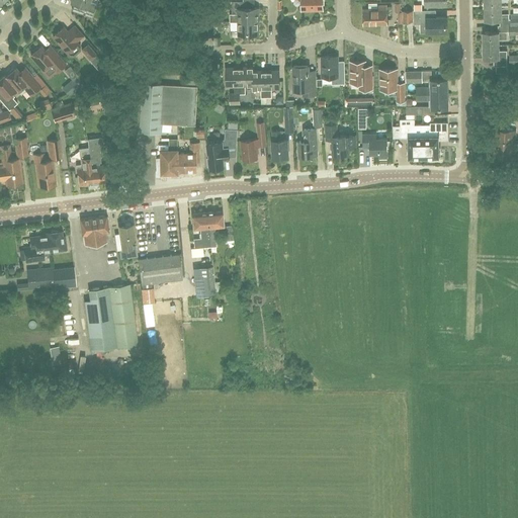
[(79,13),(92,17),(96,5),(98,5),(99,1),(98,0),(70,0),(70,1),(82,5),(79,13)]
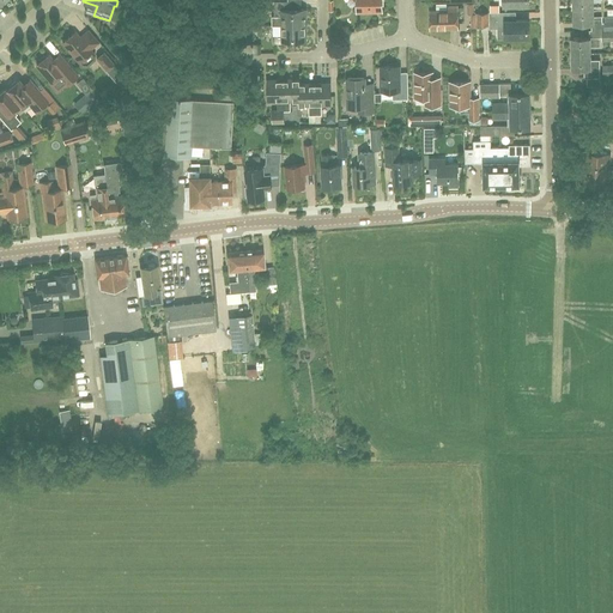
[(283,25),(305,24),(305,8),(289,10),(289,0),(274,1),(274,16),(283,16),(283,25)]
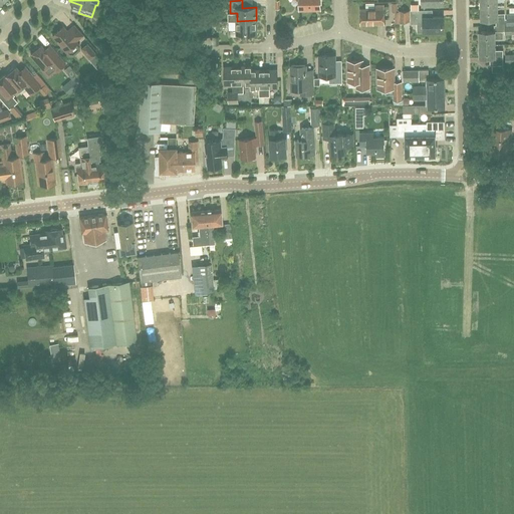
[(299,0),(300,9),(320,8),(319,0),(299,0)]
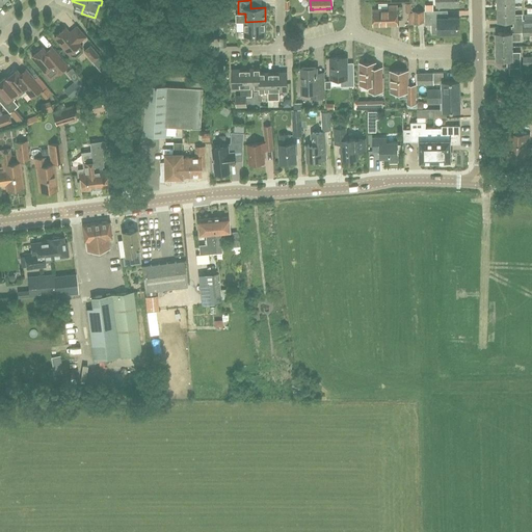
[(373,24),(398,24),(398,6),(389,6),(389,9),(373,10),(373,24)]
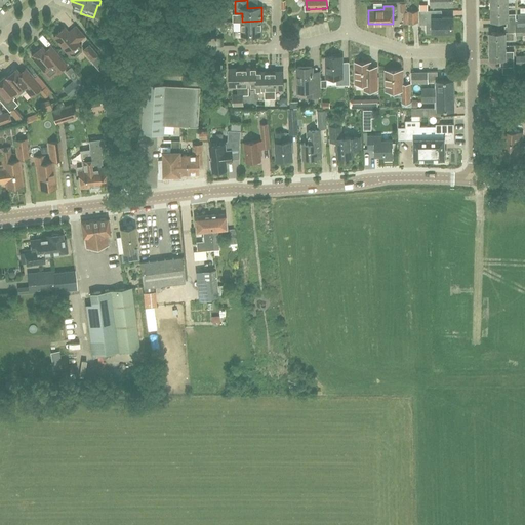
[(492,21),(516,19),(516,14),(509,14),(508,7),(491,7),(492,21)]
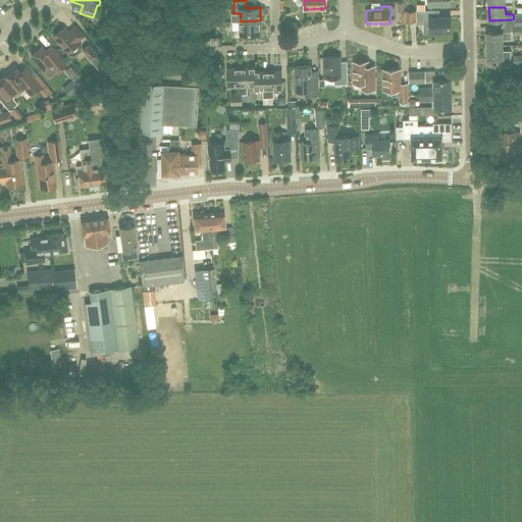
[(430,32),(450,31),(450,17),(438,17),(438,10),(417,10),(417,22),(430,22),(430,32)]
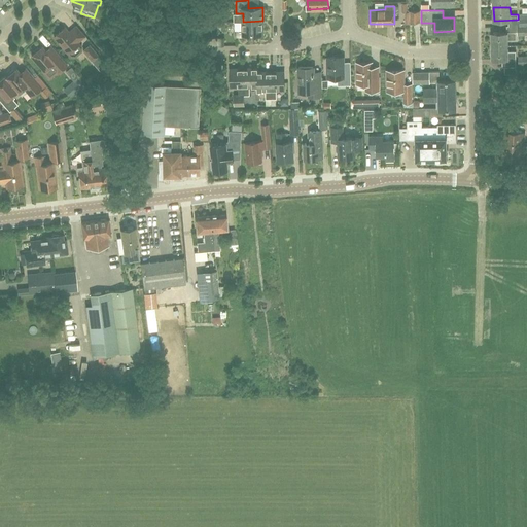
[(409,11),(409,27),(410,27),(410,22),(420,22),(420,11),(410,11),(409,11)]
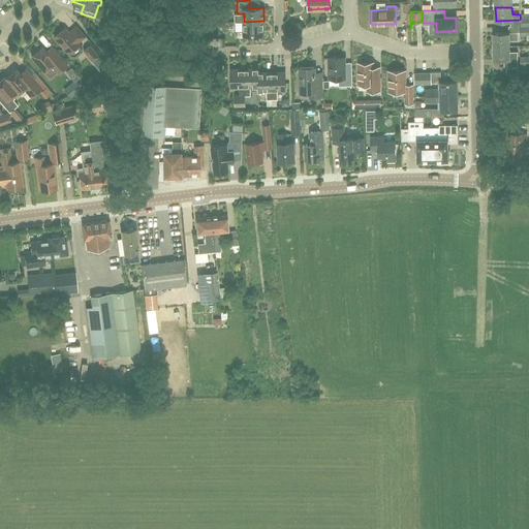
[(245,35),(263,35),(263,21),(244,22),(244,30),(238,30),(238,37),(245,37),(245,35)]
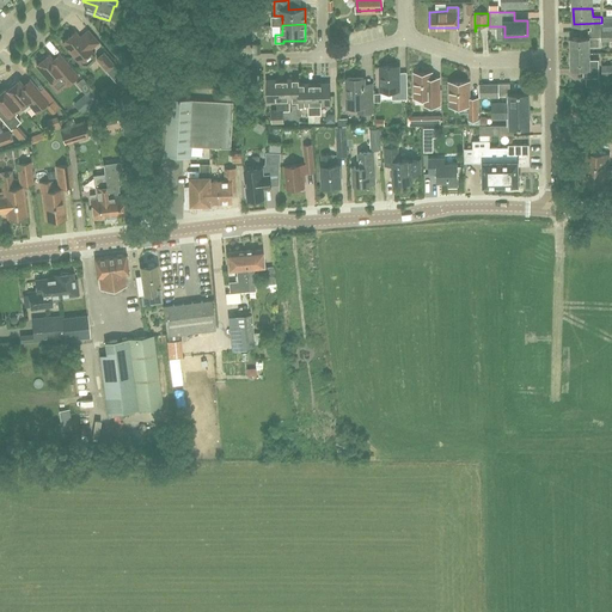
[(240,42),(252,42),(251,26),(240,26),(240,42)]
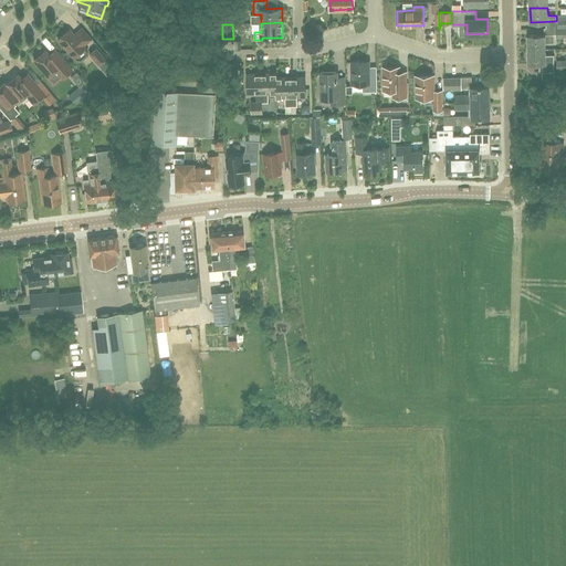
[(565,28),(558,28),(555,28),(555,38),(565,37),(565,28)]
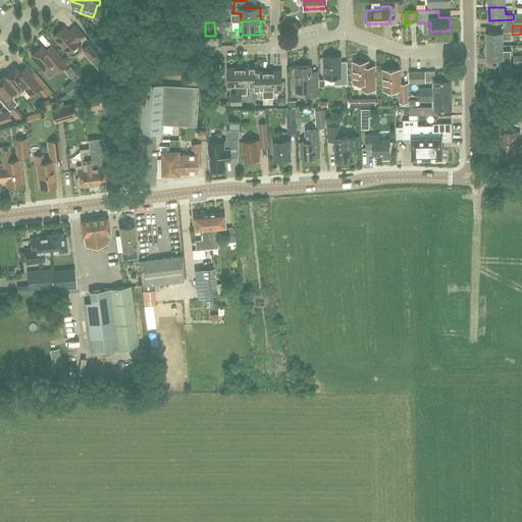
[(68,33),(63,28),(53,36),(70,55),(74,56),(81,51),(81,47),(76,42),(84,36),(75,27),(68,33)]
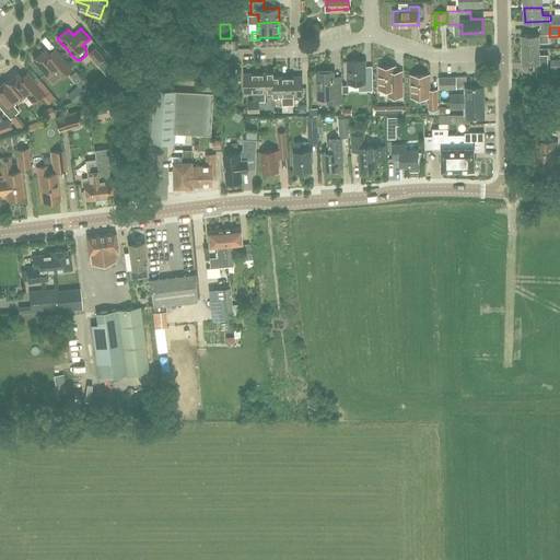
[(523,49),(539,49),(539,43),(548,43),(548,35),(539,36),(539,35),(522,35),(523,49)]
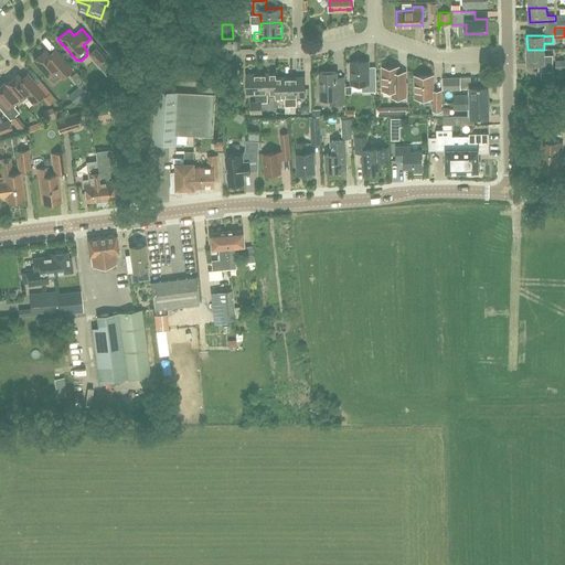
[(113,68),(105,59),(96,49),(89,54),(106,74),(113,68)]
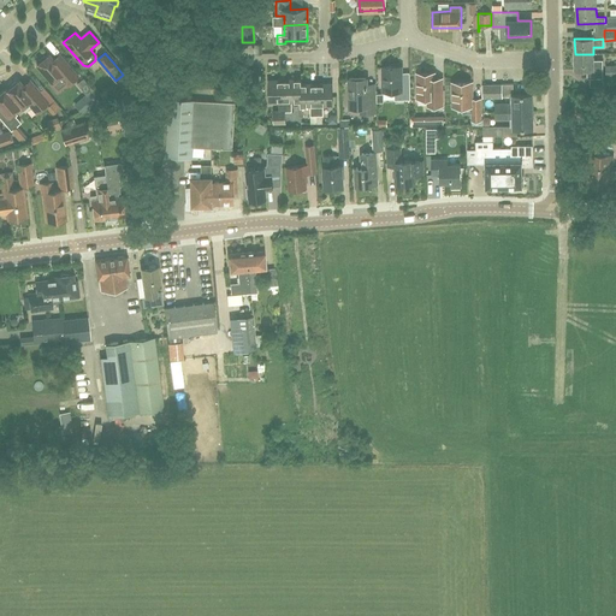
[(78,76),(69,65),(59,54),(53,60),(48,54),(46,57),(43,57),(40,60),(40,63),(36,65),(52,82),(49,84),(57,93),(66,86),(78,76)]
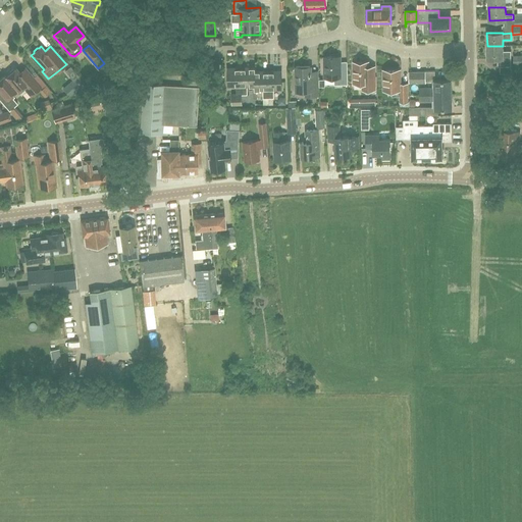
[(511,66),(511,58),(511,51),(503,51),(503,46),(487,46),(487,59),(498,59),(498,66),(511,66)]
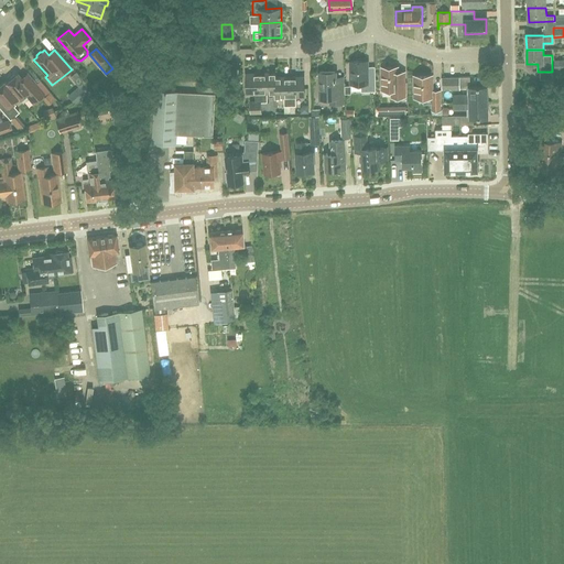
[(563,60),(554,61),(554,69),(563,68),(563,60)]
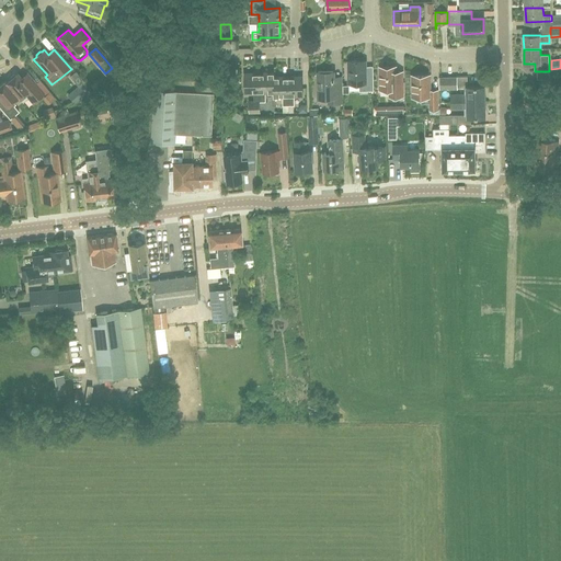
[(366,77),(365,66),(365,60),(348,60),(350,83),(359,82),(359,91),(374,90),(374,77),(366,77)]
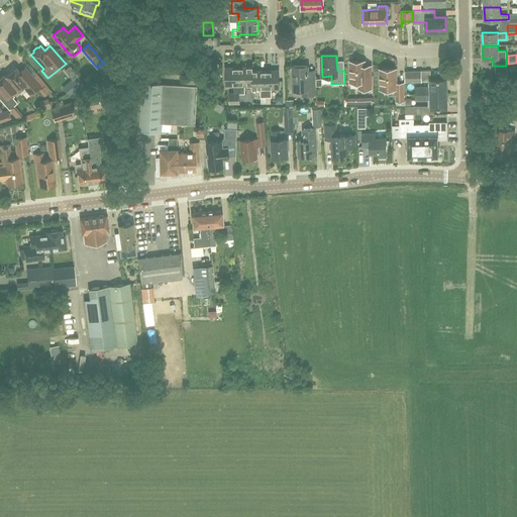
[(372,88),(372,76),(372,66),(365,66),(365,62),(350,62),(350,82),(358,82),(358,89),(372,88)]
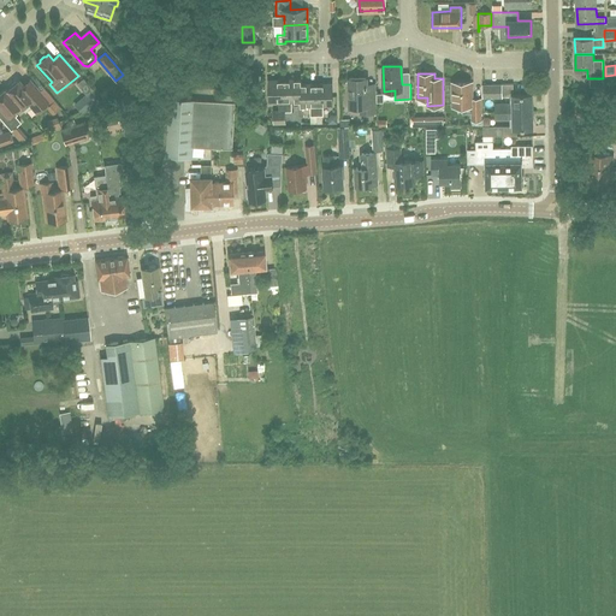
[(360,113),(375,113),(375,96),(367,96),(366,78),(349,78),(350,107),(360,107),(360,113)]
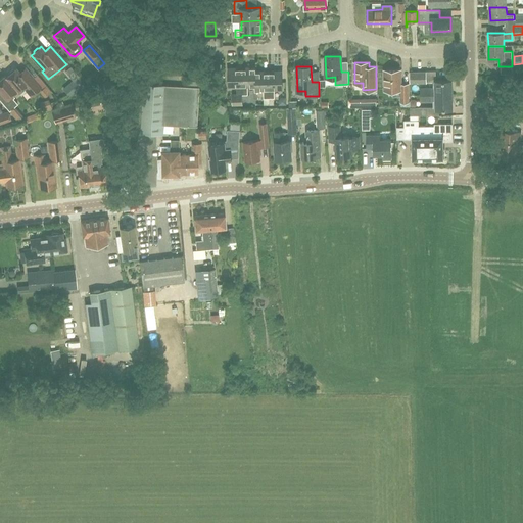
[(242,104),(242,94),(242,67),(228,67),(229,86),(236,86),(237,94),(232,94),(232,104),(242,104)]
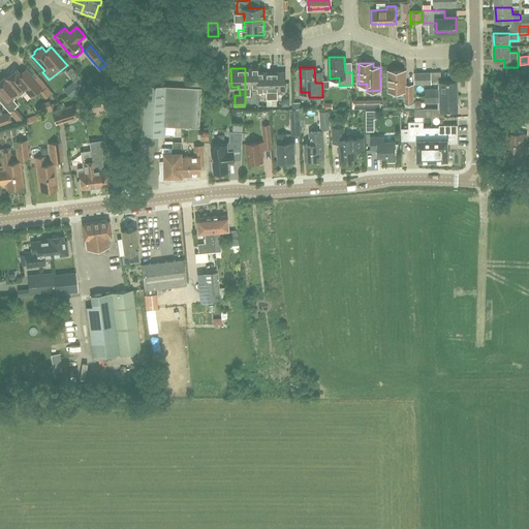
[(245,68),(245,95),(250,95),(250,87),(258,86),(259,86),(258,72),(258,68),(245,68)]
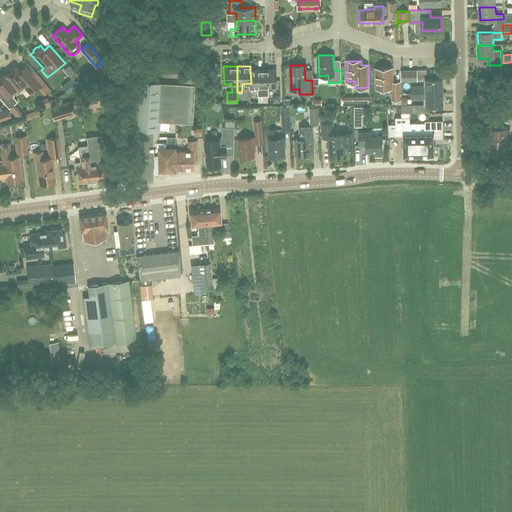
[(4,74),(21,93),(27,87),(31,93),(40,85),(25,67),(19,71),(15,67),(14,68),(12,68),(10,70),(9,72),(6,75),(4,74)]
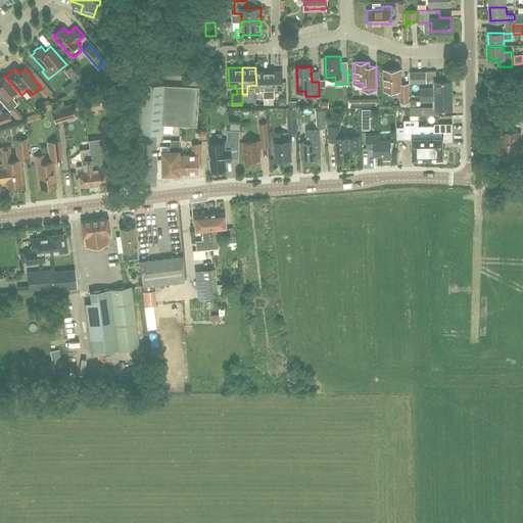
[(268,72),(269,98),(275,98),(274,89),(282,89),(282,70),(268,72)]
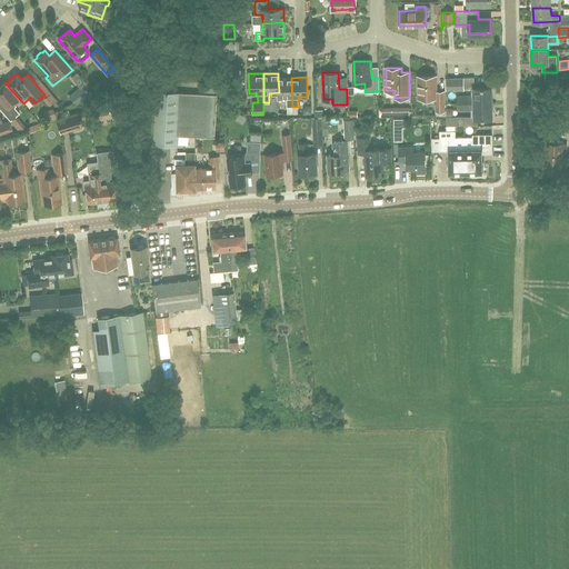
[(437,111),(445,111),(443,92),(436,92),(436,77),(418,77),(419,98),(436,98),(437,111)]
